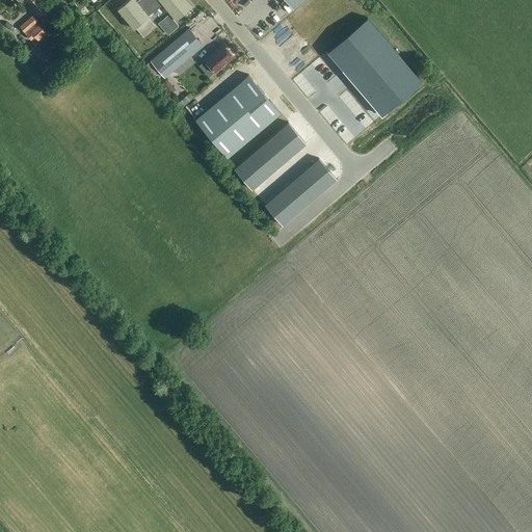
[(24,0),(35,14),(28,20),(20,26),(32,41),(34,37),(38,42),(47,34),(40,26),(42,23),(42,19),(38,16),(48,7),(41,0),(24,0)]
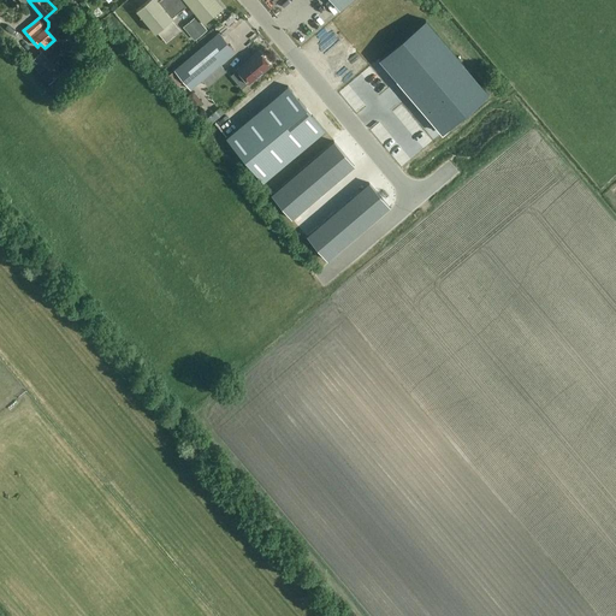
[(223,9),(215,0),(159,0),(158,1),(155,0),(148,0),(136,11),(155,34),(172,19),(172,18),(188,5),(205,24),(223,9)]
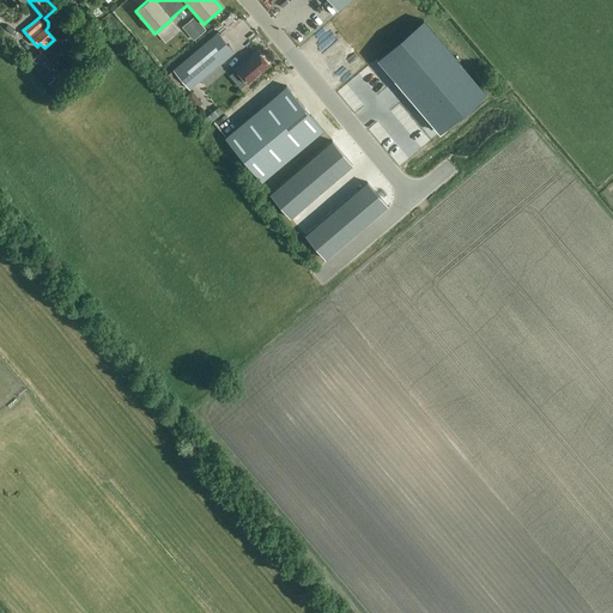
[(322,0),(335,14),(351,0),(322,0)]
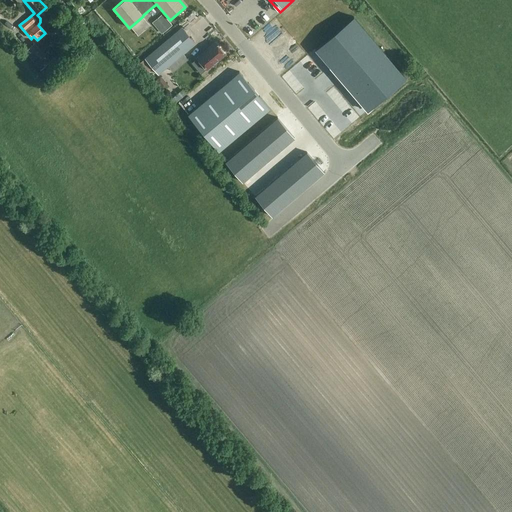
[(171,25),(162,14),(152,22),(161,34),(171,25)]
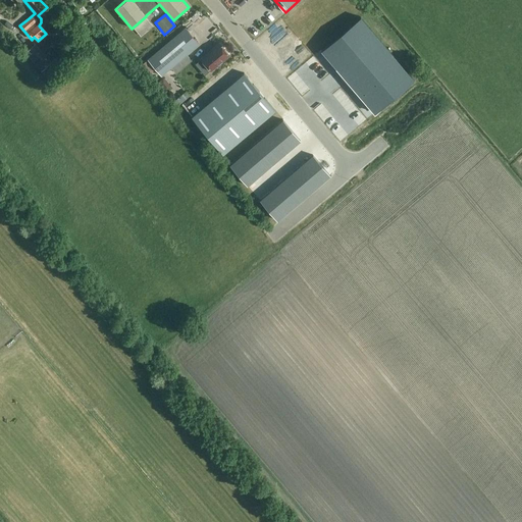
[(366,24),(338,49),(375,92),(406,69),(366,24)]
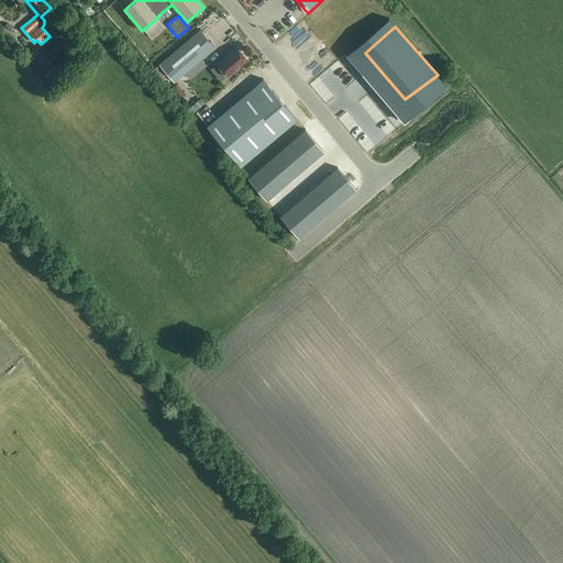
[(174,81),(214,47),(200,31),(159,65),(174,81)]
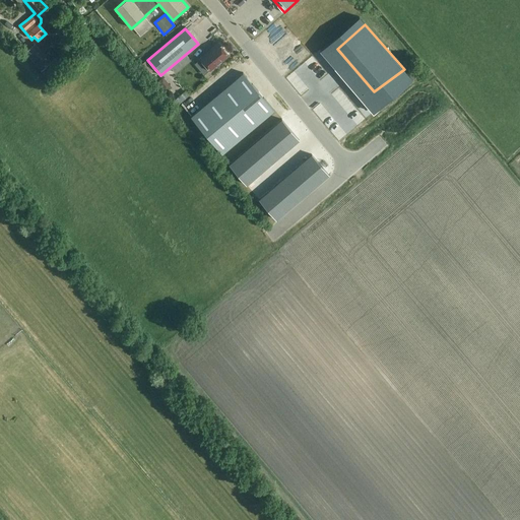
[(24,53),(41,71),(51,62),(36,44),(24,53)]
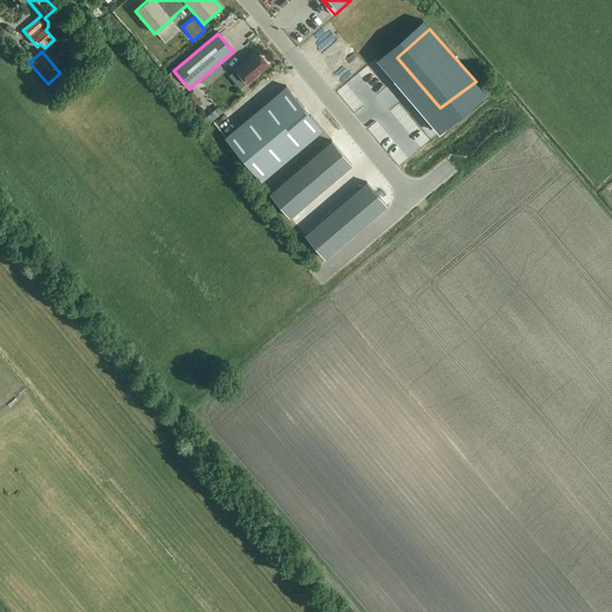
[(248,83),(269,65),(257,51),(236,69),(248,83)]
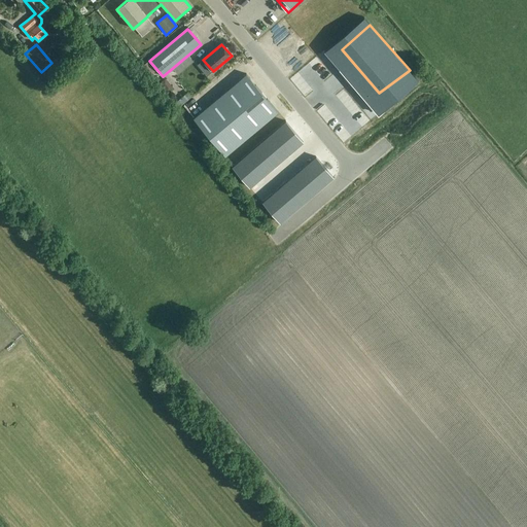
[(246,74),(192,118),(224,156),(278,112),(246,74)]
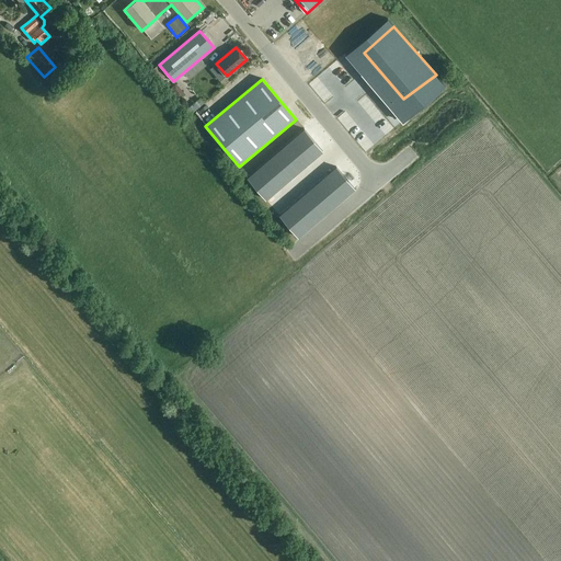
[(305,132),(248,180),(265,201),(322,153),(305,132)]
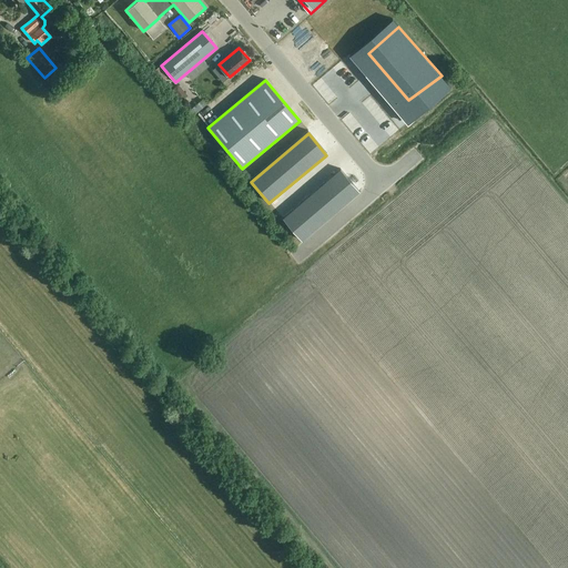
[(346,201),(332,184),(288,219),(301,237),(346,201)]
